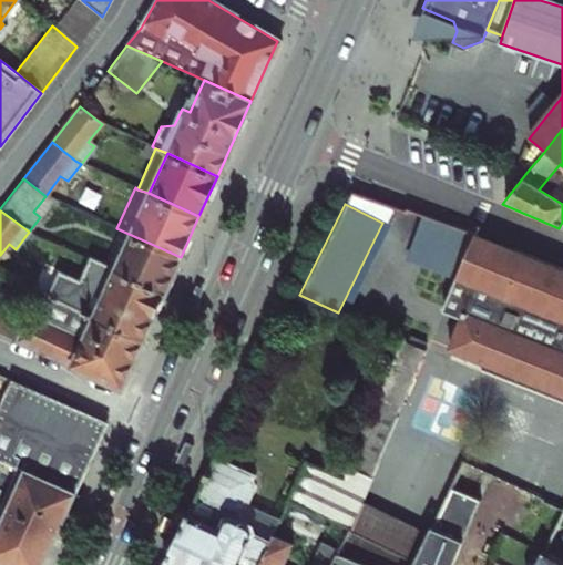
[(409,257),(456,276),(458,269),(472,235),(422,216),(409,257)]
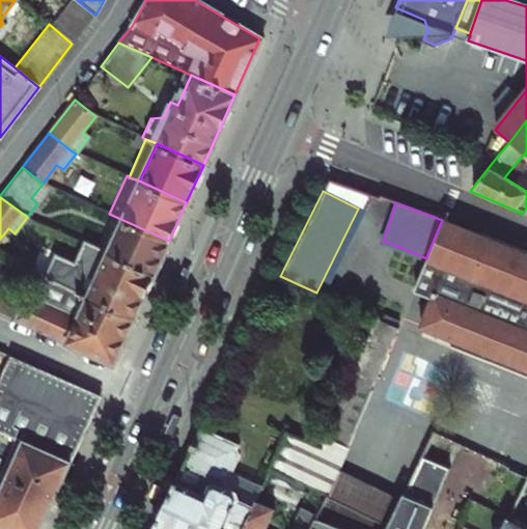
[(113,239),(106,252),(155,274),(169,241),(109,214),(101,233),(113,239)]
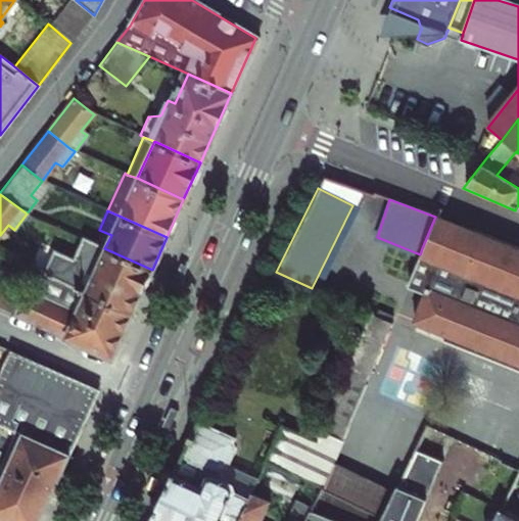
[(511,243),(435,217),(422,248),(406,287),(422,293),(410,322),(465,343),(511,243)]
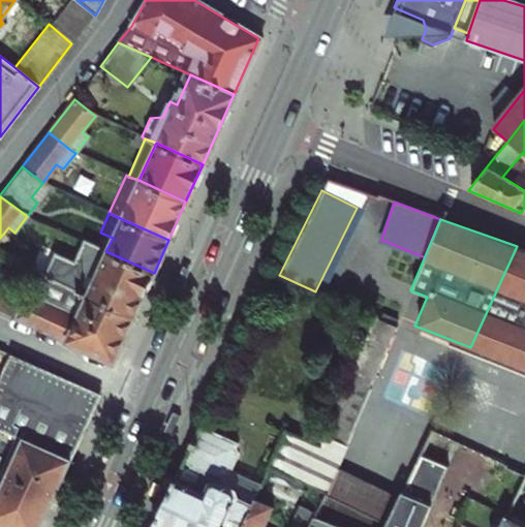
[(43,276),(133,316),(154,273),(105,251),(82,241),(73,260),(54,252),(43,276)]
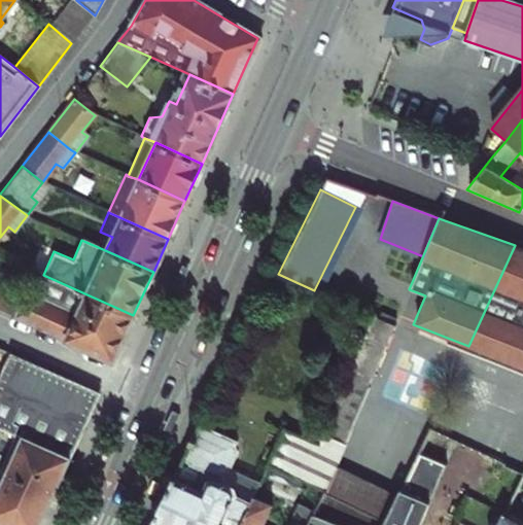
[(522,248),(515,245),(468,346),(522,368),(522,248)]
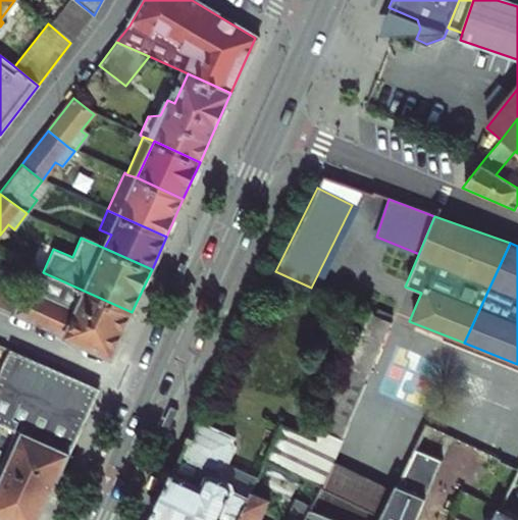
[(0,306),(112,357),(132,312),(43,272),(36,269),(24,296),(0,284),(0,306)]
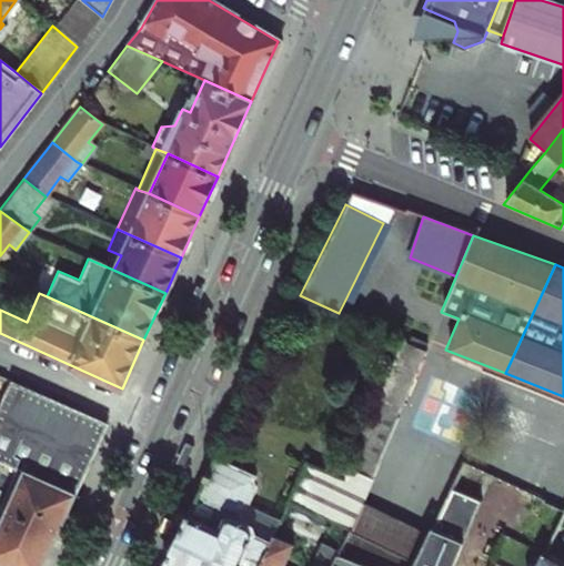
[(423,353),(402,344),(342,478),(304,463),(286,503),(349,532),(359,508),(372,479),(358,474),(362,460),(376,464),(423,353)]
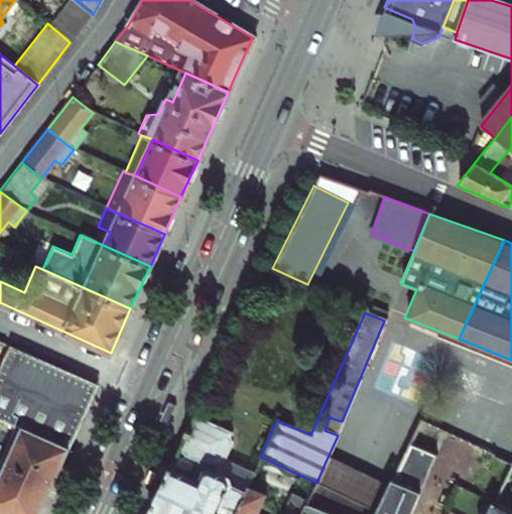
[(38,513),(97,386),(11,347),(0,371),(0,417),(17,425),(23,429),(3,473),(0,479),(0,510),(8,513),(38,513)]
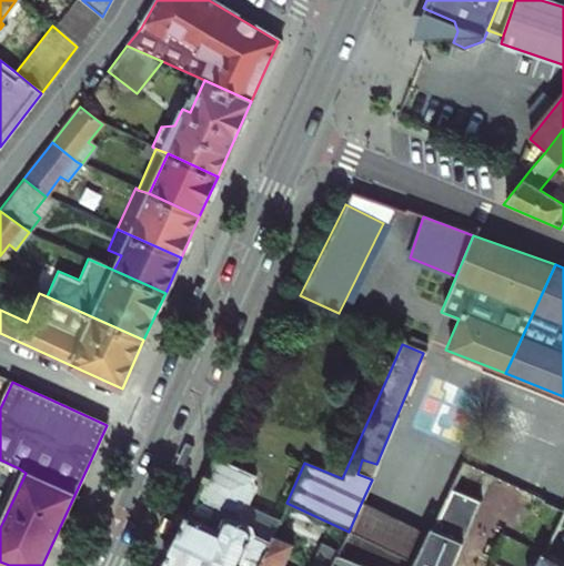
[(258,565),(269,543),(255,536),(253,527),(233,518),(238,507),(243,505),(251,488),(250,483),(252,478),(212,460),(164,565),(258,565)]
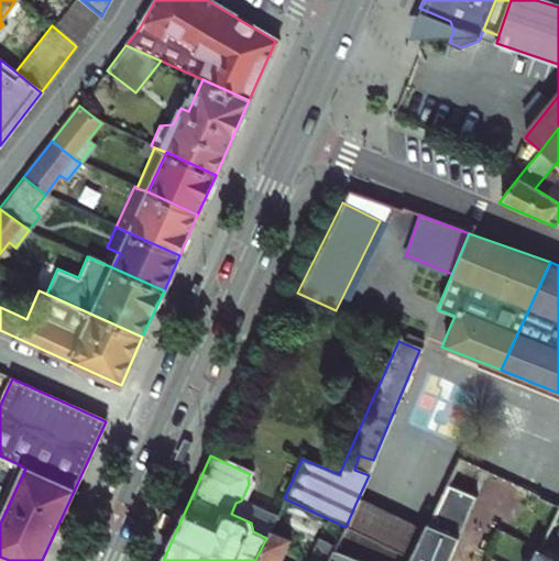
[(370,470),(373,460),(359,455),(354,470),(369,475),(370,470)]
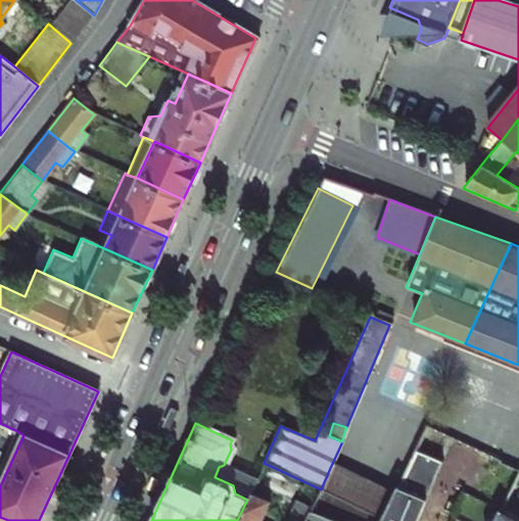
[(24,435),(17,431),(0,469),(0,478),(3,479),(24,435)]
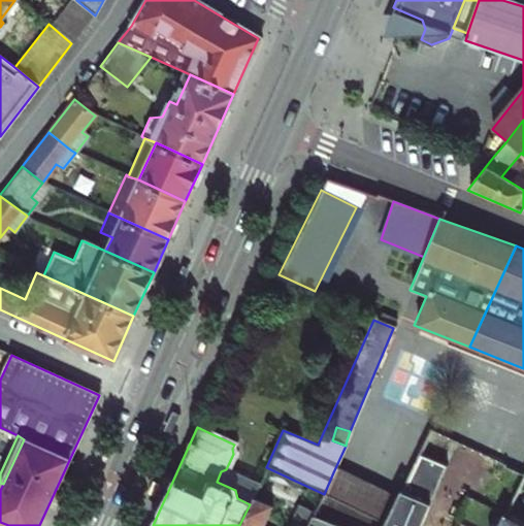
[(421,525),(447,466),(419,455),(396,502),(386,524),(385,525),(421,525)]
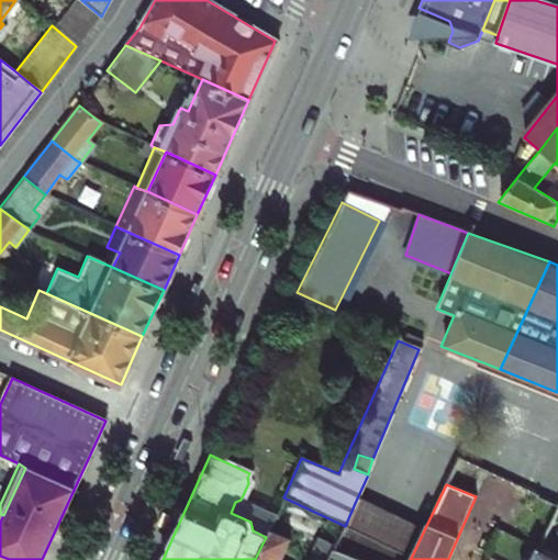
[(275,516),(241,500),(235,502),(231,513),(250,522),(253,530),(266,537),(269,529),(275,516)]
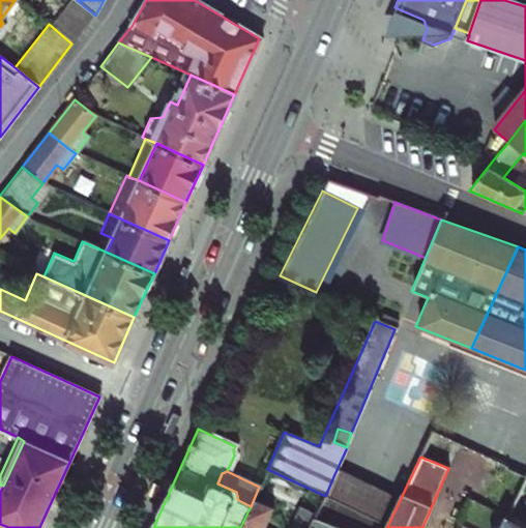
[(325,496),(324,498),(387,526),(398,504),(334,474),(325,496)]
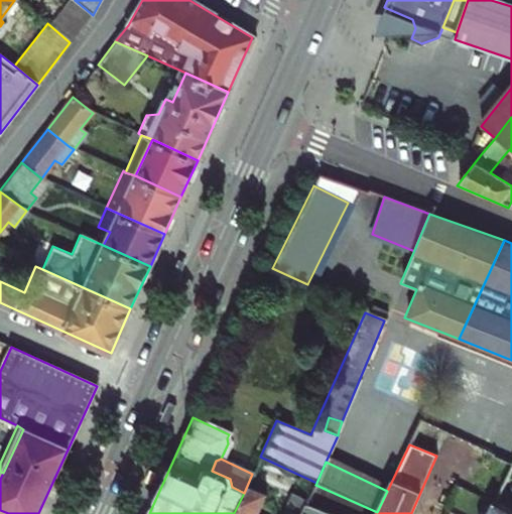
[(511,492),(511,464),(511,465),(493,504),(504,510),(511,492)]
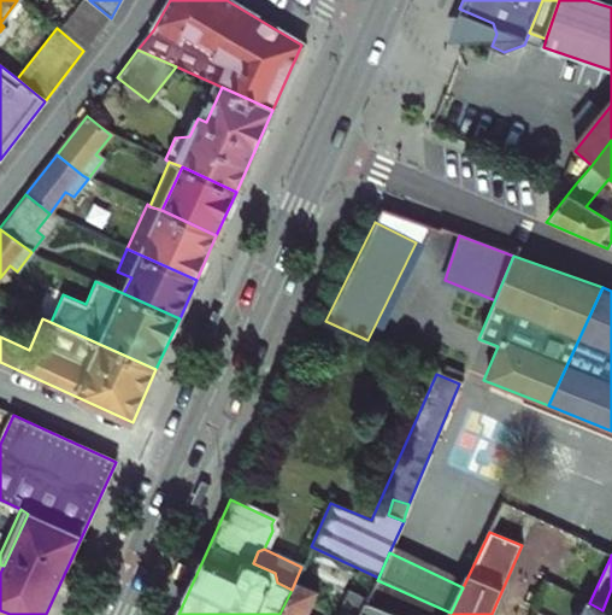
[(449,614),(451,613),(377,580),(368,601),(360,614),(449,614)]
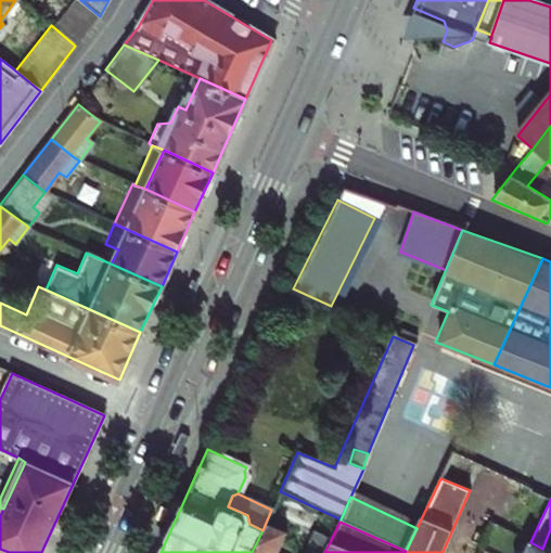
[(324,552),(331,540),(315,532),(305,552),(277,552),(286,532),(266,523),(263,530),(252,552),(324,552)]
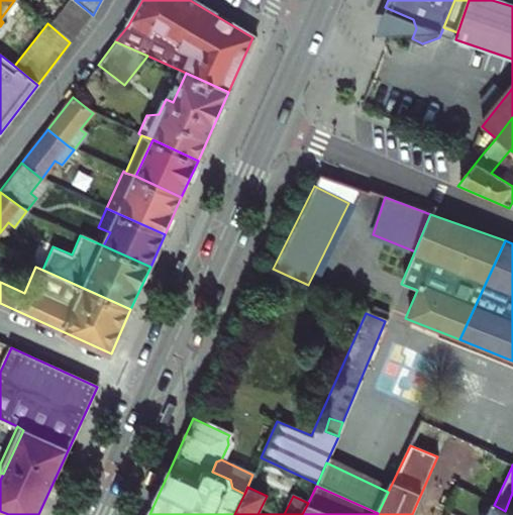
[(510,514),(505,511),(494,505),(487,514),(510,514)]
